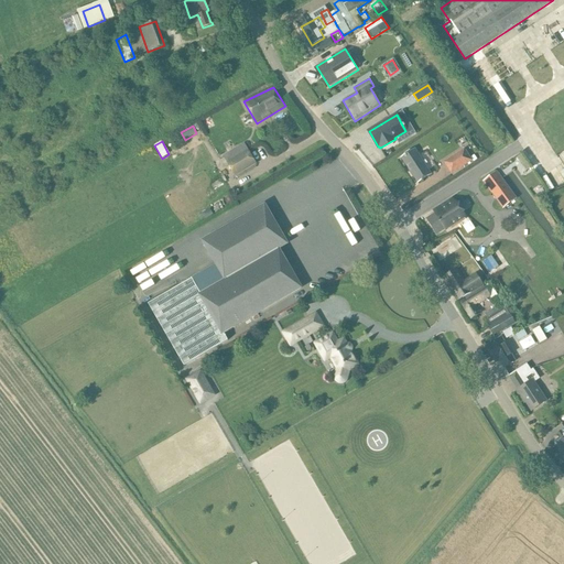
[(465,149),(453,156),(461,169),(473,161),(465,149)]
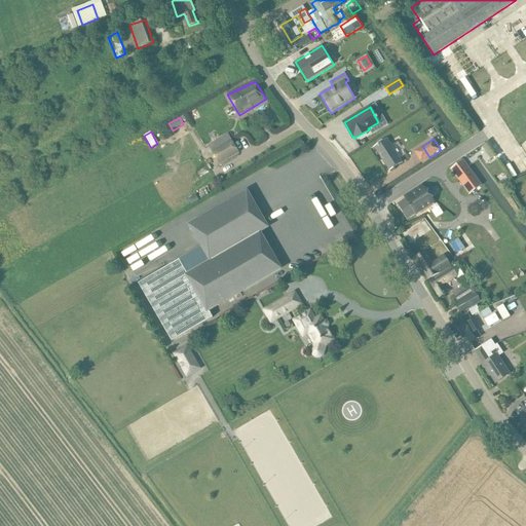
[(231,140),(212,152),(219,163),(238,151),(231,140)]
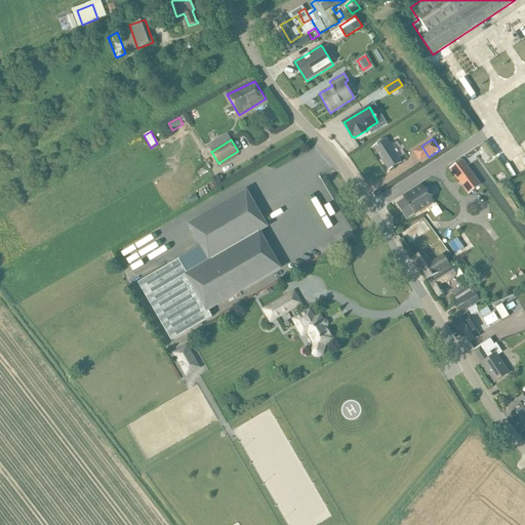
[(386,139),(374,148),(389,170),(401,162),(386,139)]
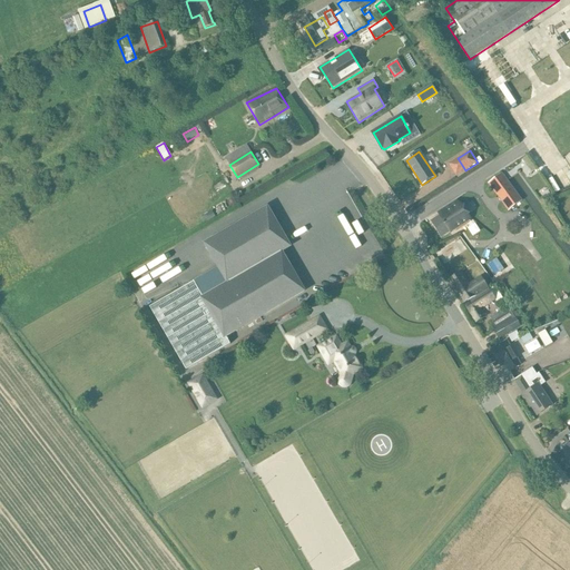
[(502,173),(488,184),(498,197),(508,212),(522,200),(502,173)]
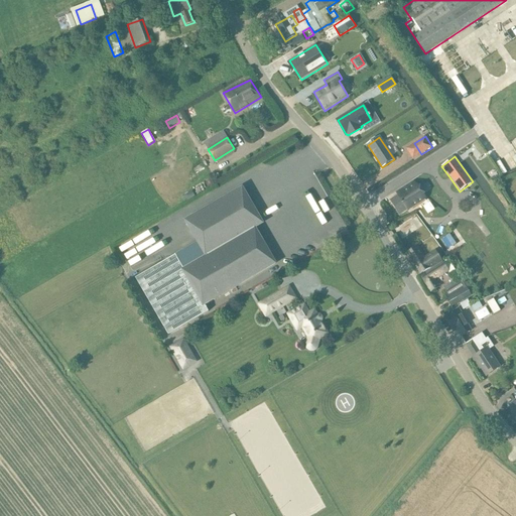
[(398,196),(390,201),(399,215),(412,207),(413,209),(425,201),(421,196),(423,195),(418,187),(417,188),(413,182),(397,192),(398,196)]
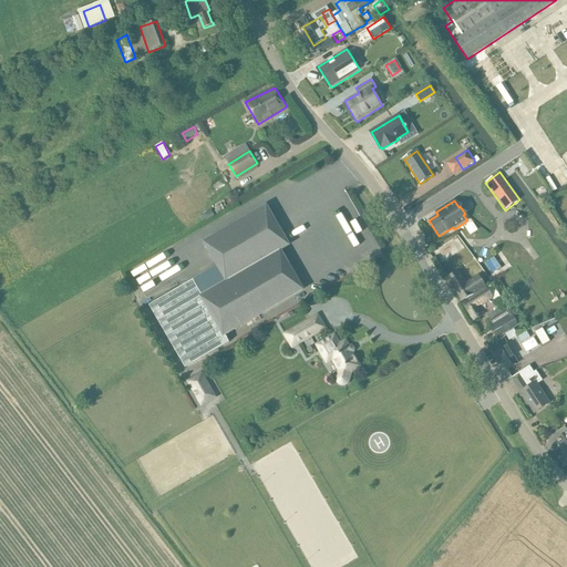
[(218,266),(150,306),(185,368),(229,342),(226,334),(302,290),(280,251),(279,250),(288,246),(266,207),(205,243),(218,266)]
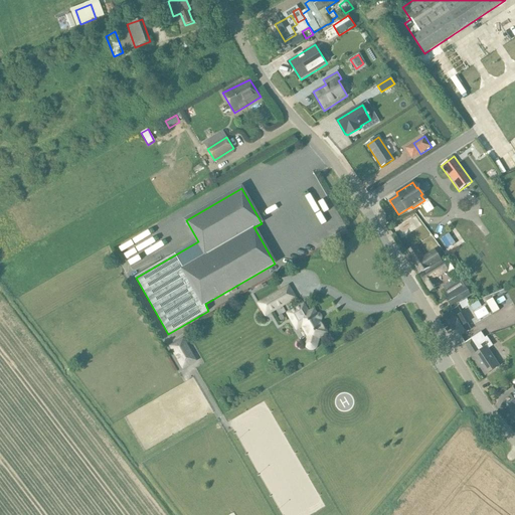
[(192,190),(182,196),(185,201),(195,195),(192,190)]
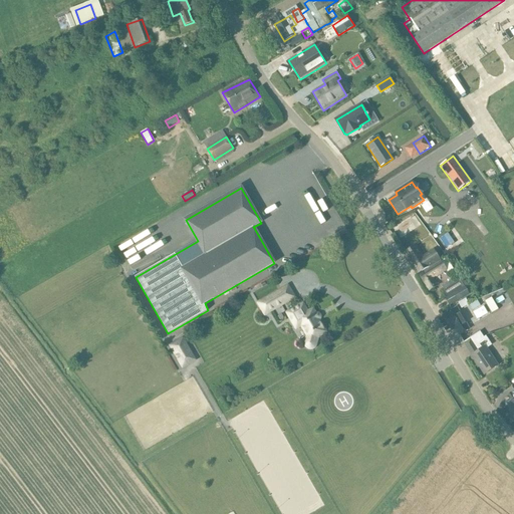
[(414,215),(395,227),(402,238),(421,225),(414,215)]
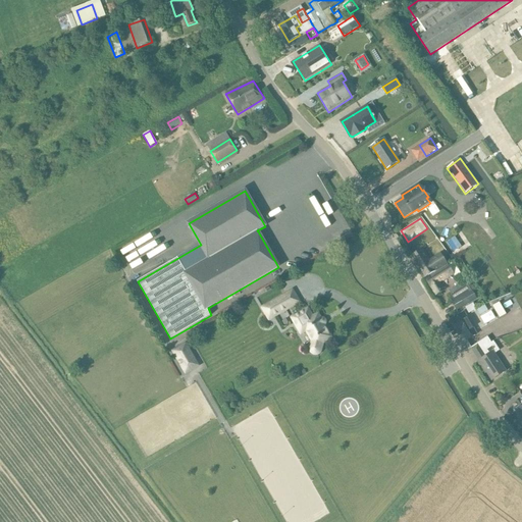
[(424,278),(433,272),(449,263),(441,253),(431,260),(423,249),(411,257),(424,278)]
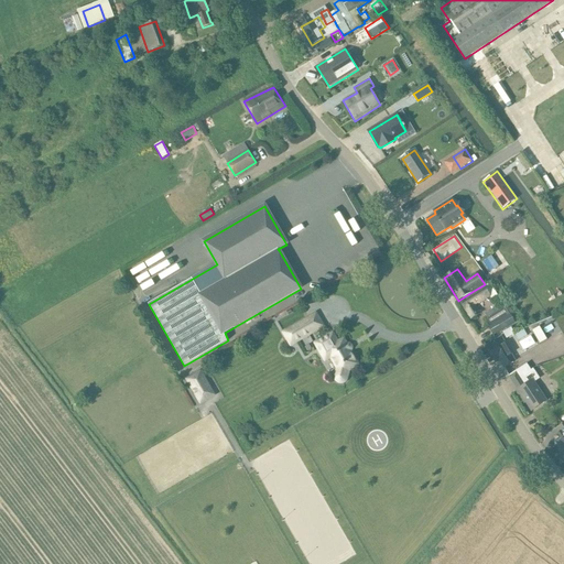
[(469,296),(459,302),(470,320),(479,314),(474,305),(481,301),(483,302),(490,296),(492,301),(498,296),(495,290),(490,283),(485,286),(469,296)]
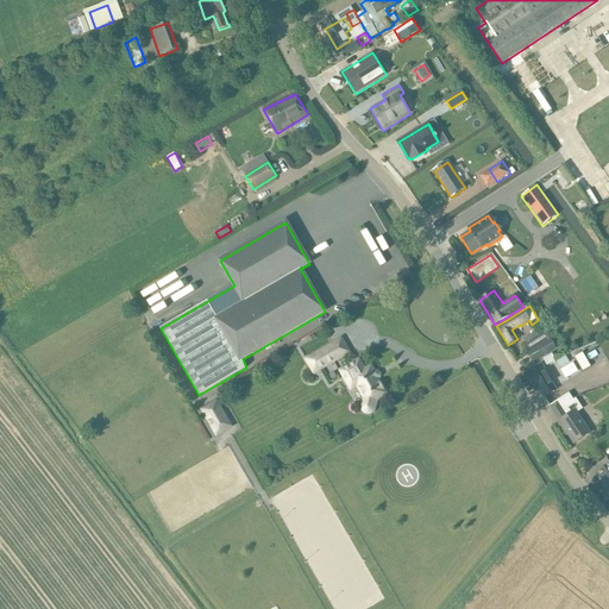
[(557,349),(545,331),(523,345),(534,362),(557,349)]
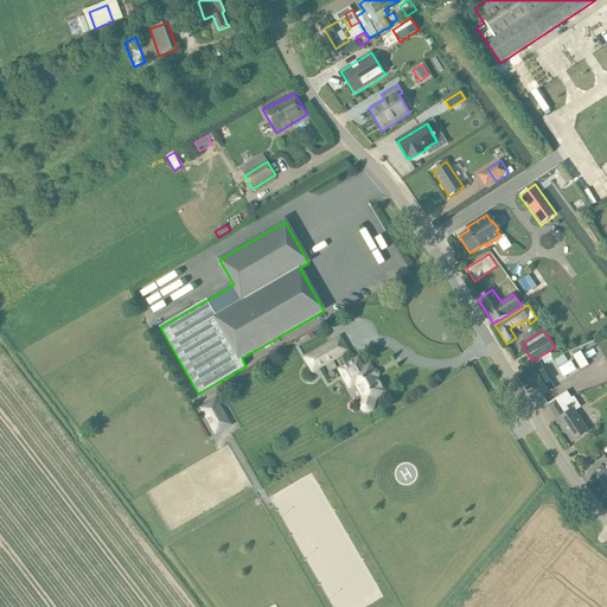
[(340,338),(326,346),(306,358),(313,371),(333,359),(349,351),(340,338)]
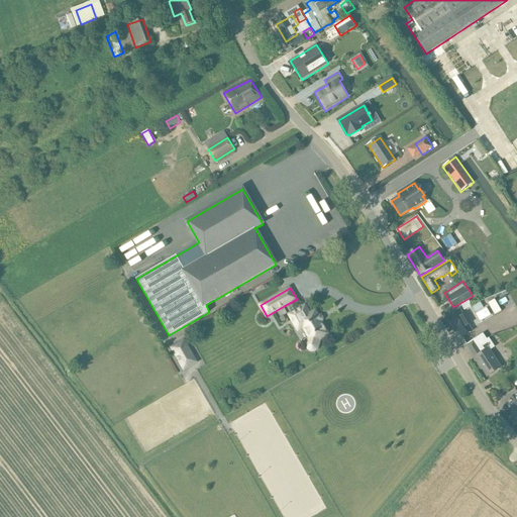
[(509,306),(503,294),(487,301),(493,314),(509,306)]
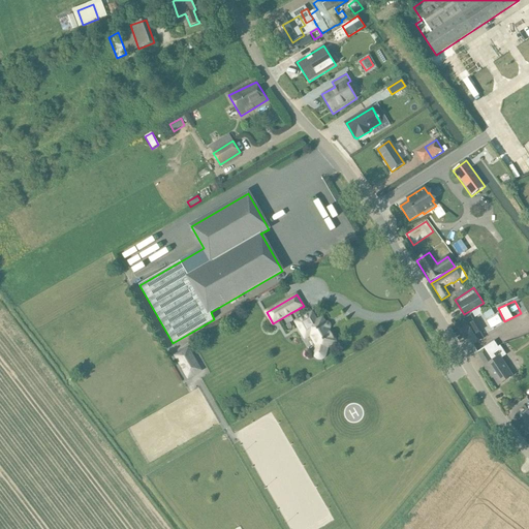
[(479,307),(472,311),(475,318),(484,313),(479,307)]
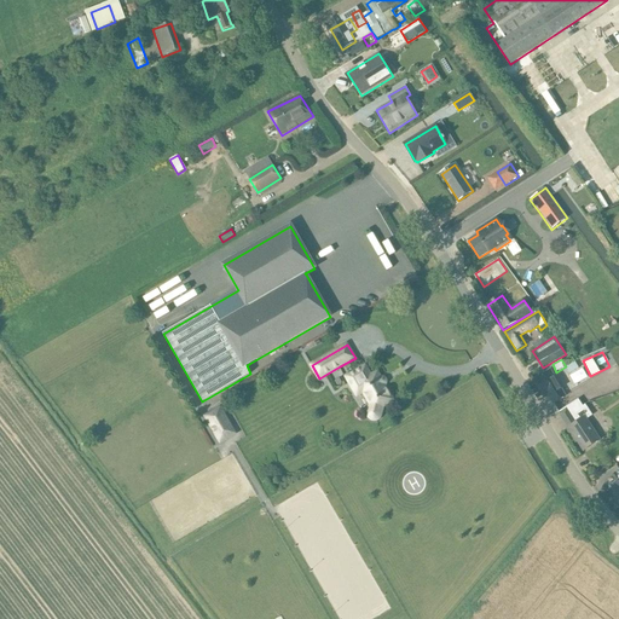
[(574,362),(566,366),(570,374),(579,369),(574,362)]
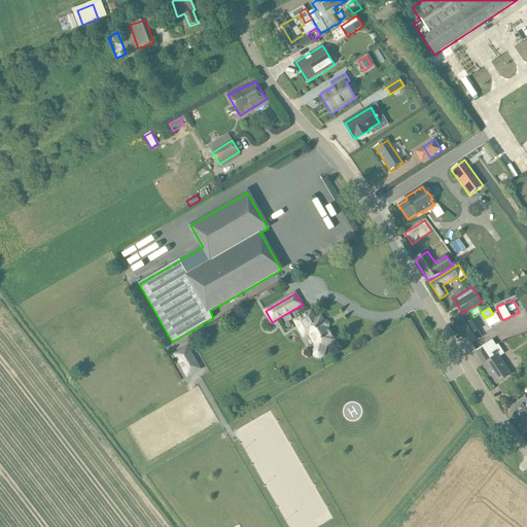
[(306,327),(316,344),(314,350),(314,351),(314,352),(314,353),(314,354),(314,355),(315,355),(315,356),(316,356),(317,357),(318,357),(319,357),(320,357),(321,357),(322,356),(323,355),(323,354),(324,354),(326,346),(335,341),(334,340),(334,337),(330,332),(328,331),(321,318),(316,320),(311,312),(294,321),(301,330),(306,327)]
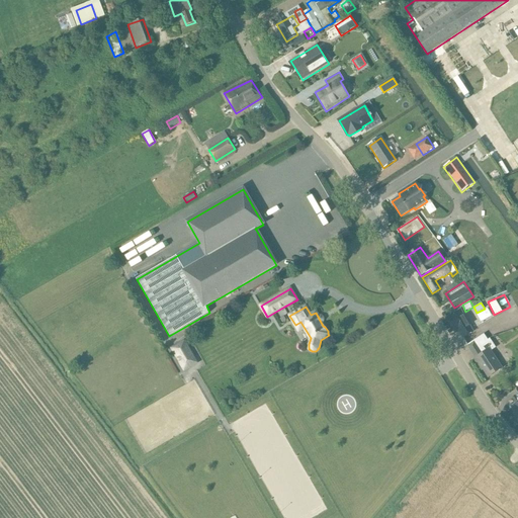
[(446,318),(454,332),(458,330),(462,338),(472,332),(460,311),(446,318)]
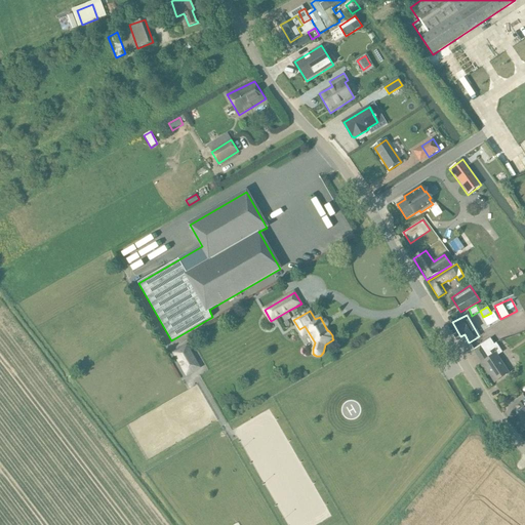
[(482,345),(473,350),(482,364),(480,364),(485,371),(486,370),(494,382),(503,377),(509,373),(497,356),(502,353),(496,344),(494,345),(490,338),(482,345)]
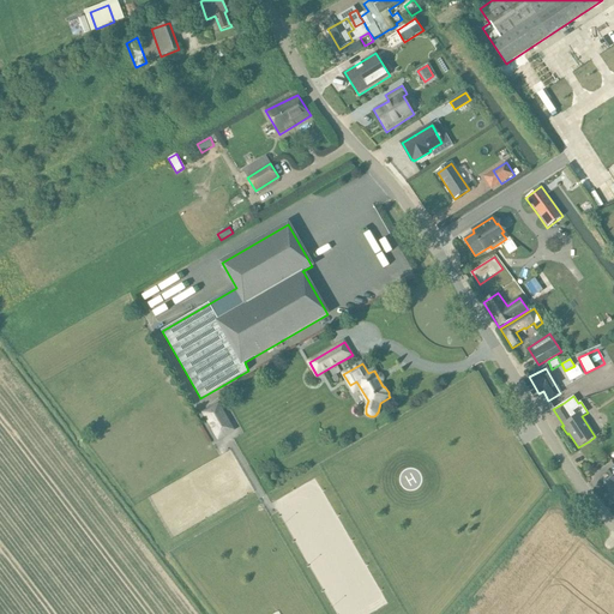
[(205,414),(218,438),(233,431),(218,405),(205,414)]
